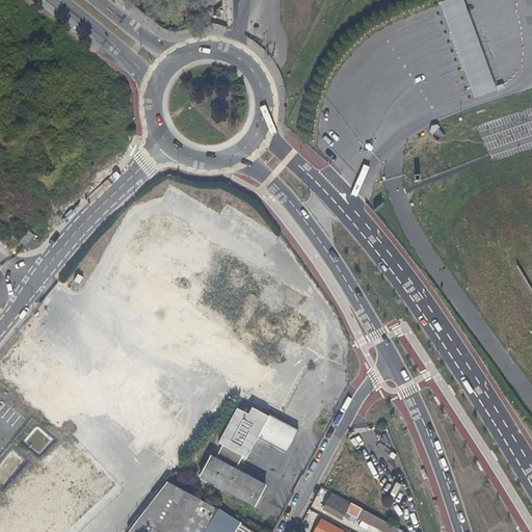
[(459,0),(444,0),(434,3),(453,53),(471,101),(494,91),(476,45),(459,0)]
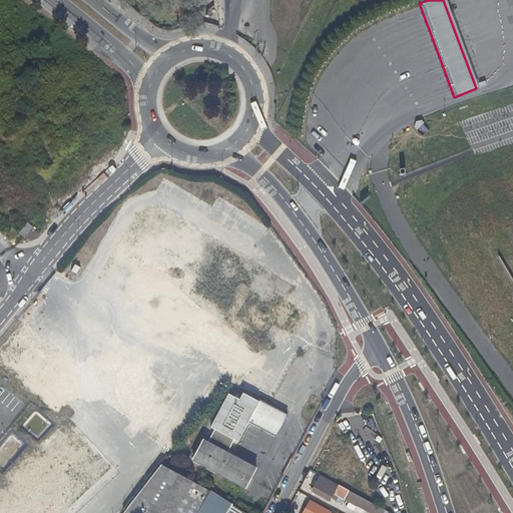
[(280,407),(288,391),(282,388),(274,405),(280,407)]
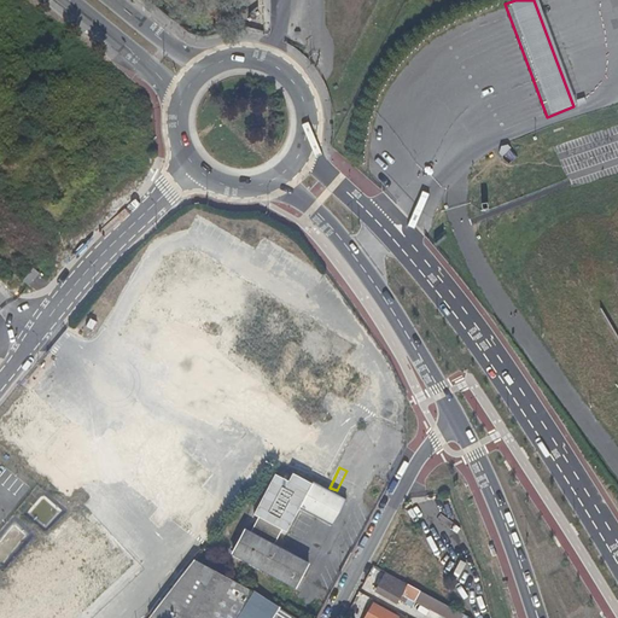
[(289,479),(275,472),(255,512),(260,514),(251,531),(245,528),(233,552),(289,581),(297,586),(309,561),(308,560),(307,564),(301,560),(302,558),(274,543),(283,528),(287,530),(301,505),(331,520),(334,512),(338,514),(347,497),(313,481),(293,471),(289,479)]
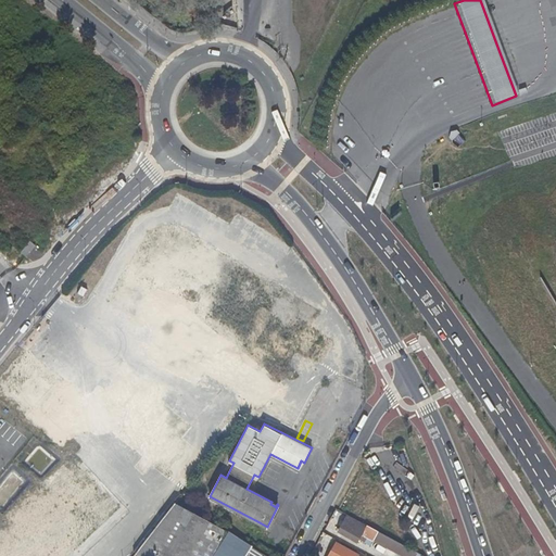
[(73,455),(0,521),(0,555),(79,555),(122,517),(118,504),(73,455)]
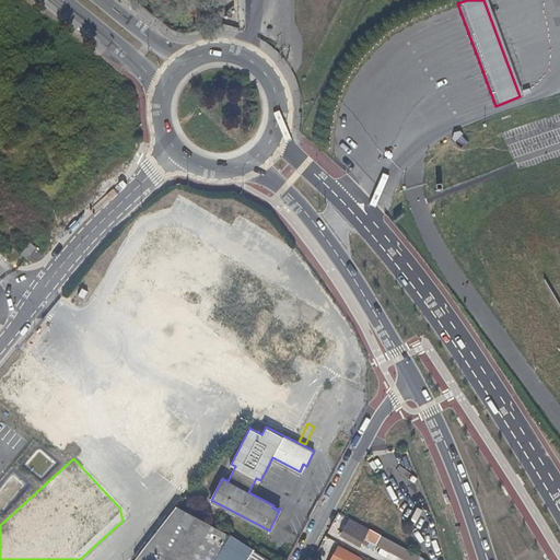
[(154,536),(136,559),(214,559),(230,536),(231,535),(177,505),(154,536)]
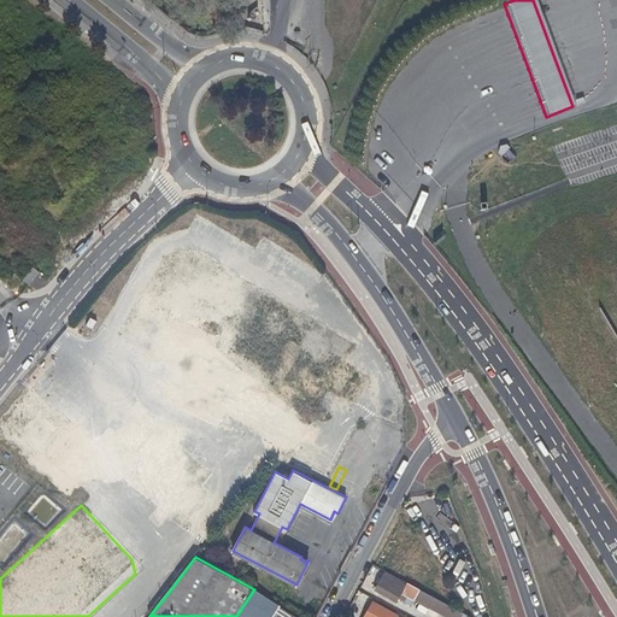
[(409,585),(410,581),(386,569),(376,587),(397,598),(398,595),(403,598),(405,592),(401,591),(405,582),(409,585)]
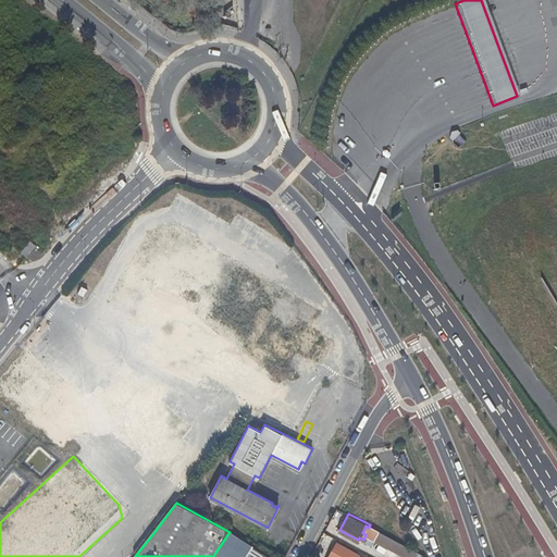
[(413,556),(418,549),(380,530),(374,539),(409,556),(413,556)]
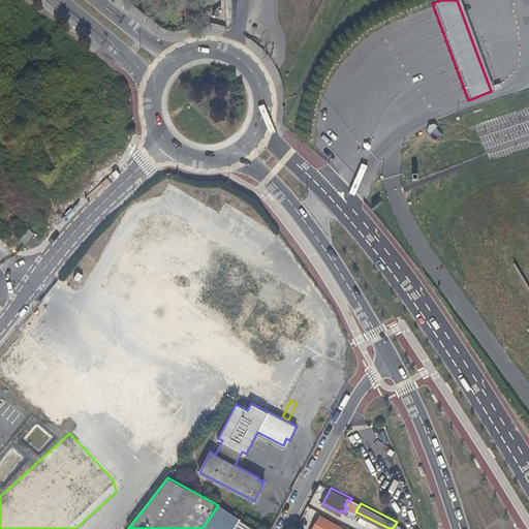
[(217,506),(203,528),(227,528),(235,518),(217,506)]
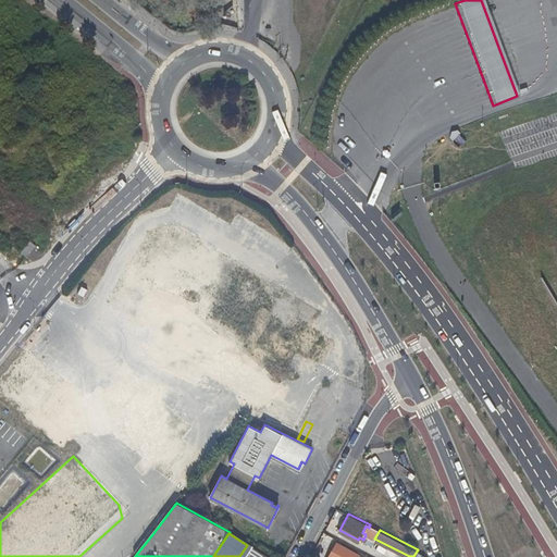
[(355,556),(358,553),(338,543),(330,556),(355,556)]
